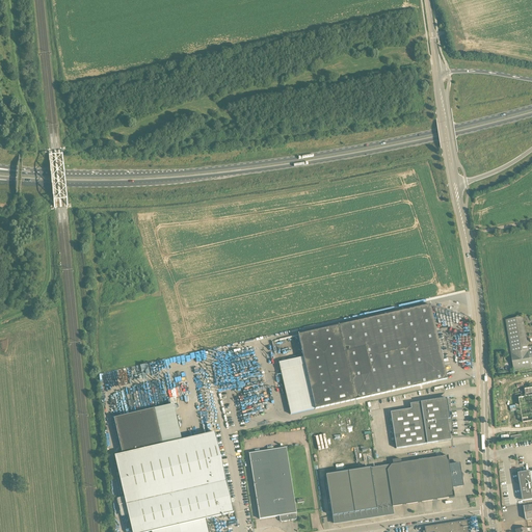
[(303,357),(278,363),(290,415),(355,400),(447,379),(430,306),(339,326),(298,335),(303,357)]
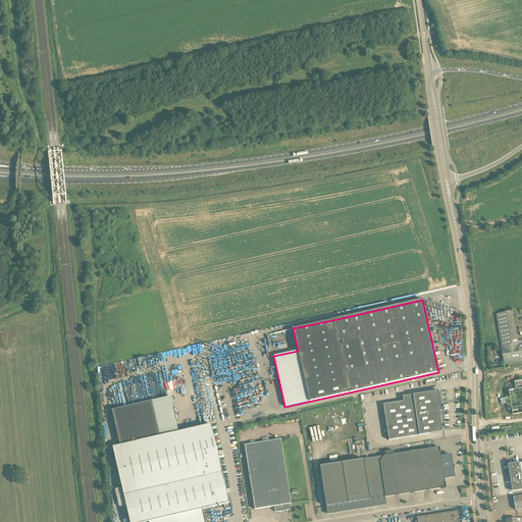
[(516,317),(521,316),(521,312),(521,311),(513,311),(513,312),(509,312),(497,314),(505,364),(521,360),(521,340),(518,341),(515,318),(516,318),(516,317)]
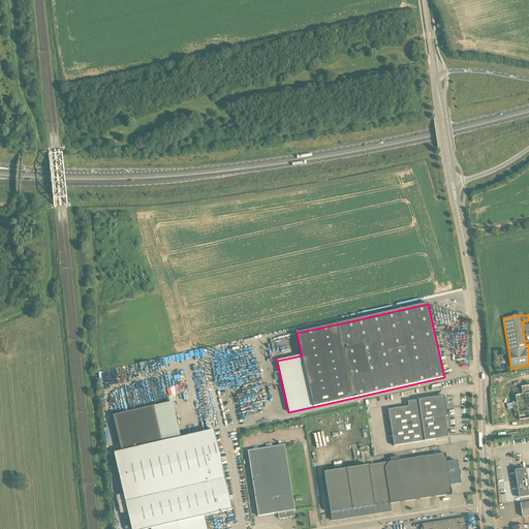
[(528,384),(520,386),(521,395),(516,396),(516,401),(519,401),(519,399),(525,398),(525,395),(528,394),(528,384)]
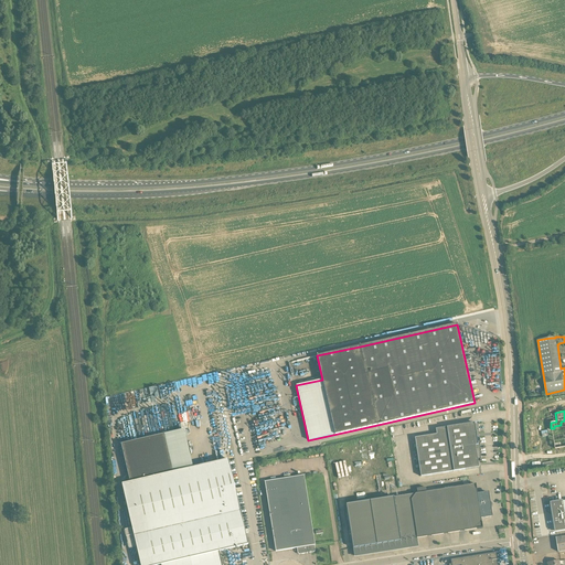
[(475,424),(436,429),(436,435),(415,438),(420,477),(478,468),(477,459),(480,459),(480,462),(481,462),(480,438),(479,438),(479,443),(477,443),(475,424)]
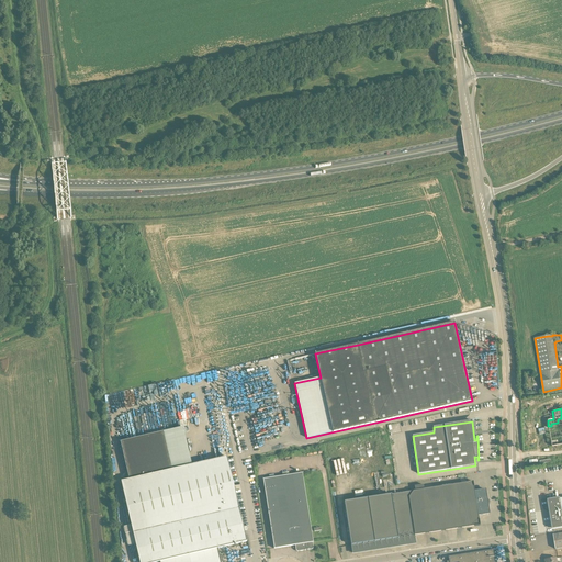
[(164,431),(121,441),(130,480),(121,482),(131,526),(124,527),(128,547),(135,544),(139,561),(221,561),(217,549),(246,542),(242,520),(227,457),(172,470),(164,431)]
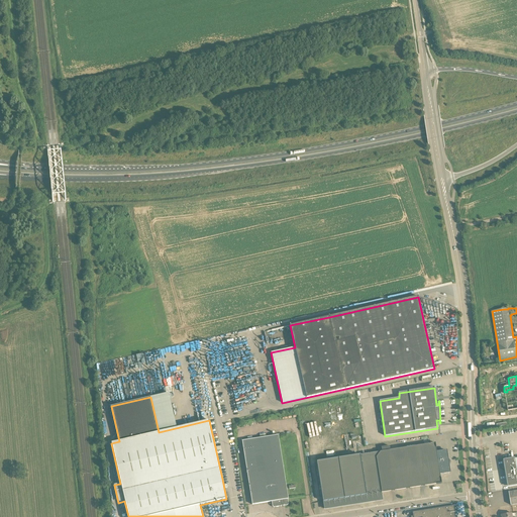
[(278,435),(242,441),(252,505),(272,502),(272,507),(274,508),(281,507),(282,506),(284,505),(285,506),(287,506),(288,504),(288,499),(278,435)]
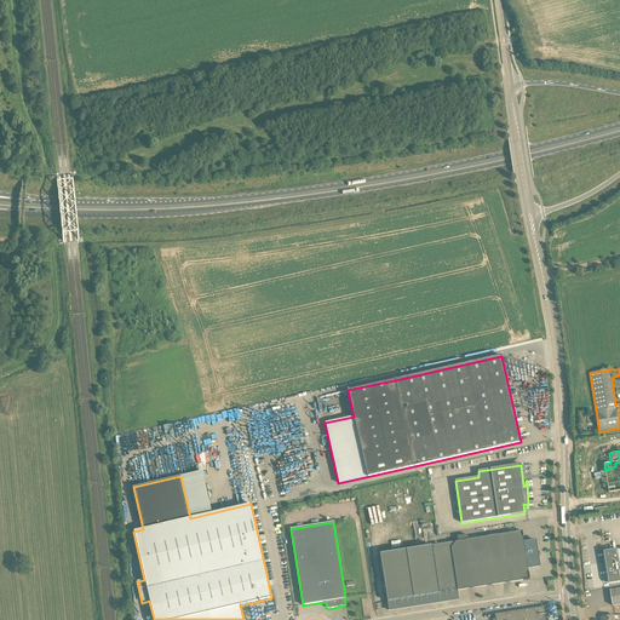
[(457,537),(458,541),(379,555),(388,602),(440,593),(434,561),(452,558),(458,591),(529,580),(528,574),(527,569),(539,567),(538,556),(539,556),(540,555),(539,552),(539,551),(538,551),(537,551),(535,540),(523,543),(522,538),(523,538),(522,532),(468,540),(468,535),(457,537)]
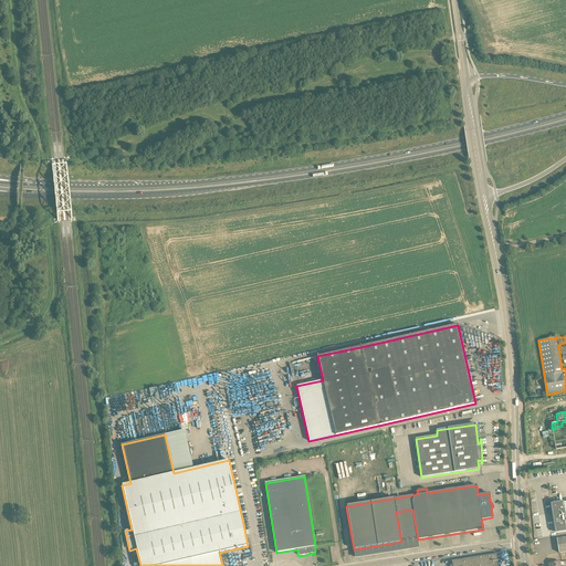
[(557,533),(565,531),(565,502),(553,505),(555,517),(553,517),(554,521),(555,521),(557,533)]
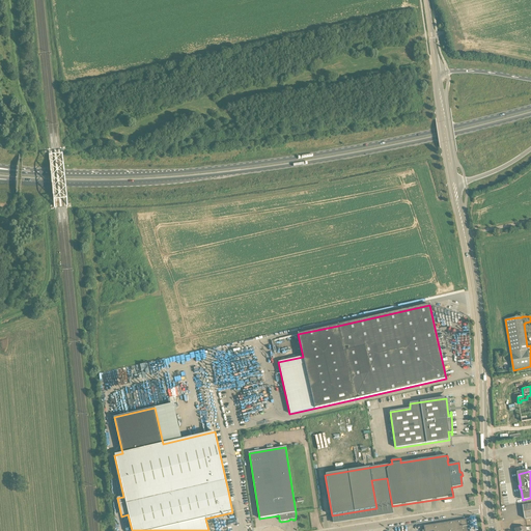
[(467,530),(467,526),(466,520),(423,526),(424,530),(422,530),(421,530),(467,530)]
